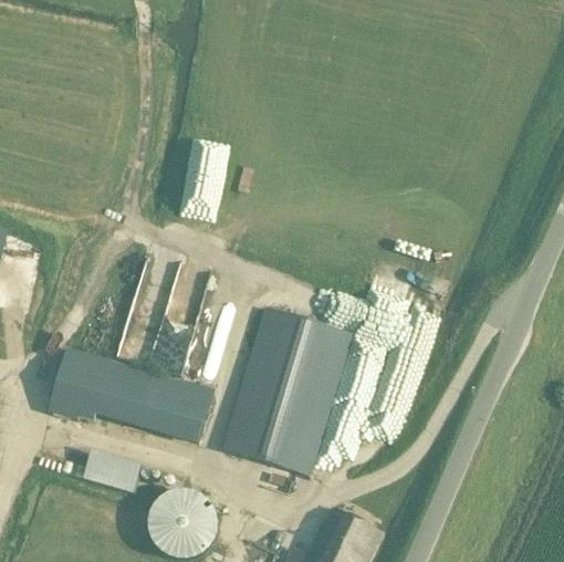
[(307,474),(351,332),(265,305),(222,448),(307,474)]
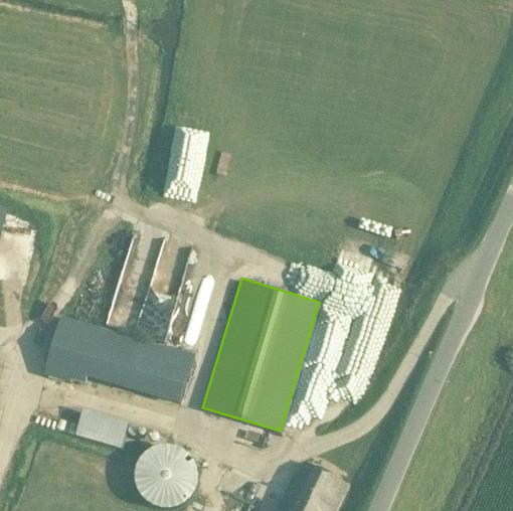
[(84,381),(87,374),(101,328),(62,317),(47,374),(70,380),(71,378),(84,381)]
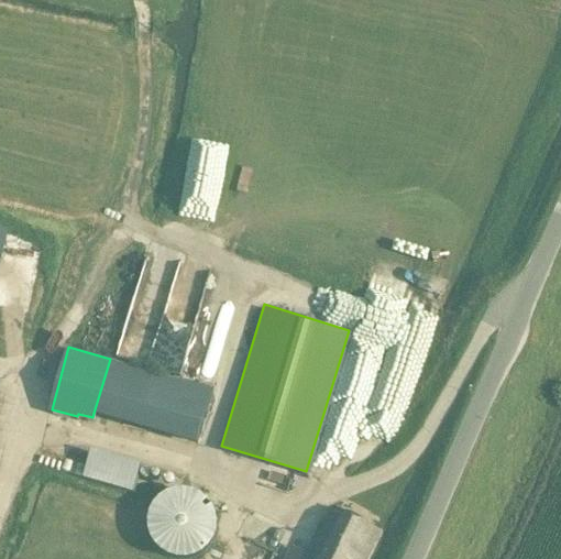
[(211,387),(110,359),(95,409),(196,439),(211,387)]
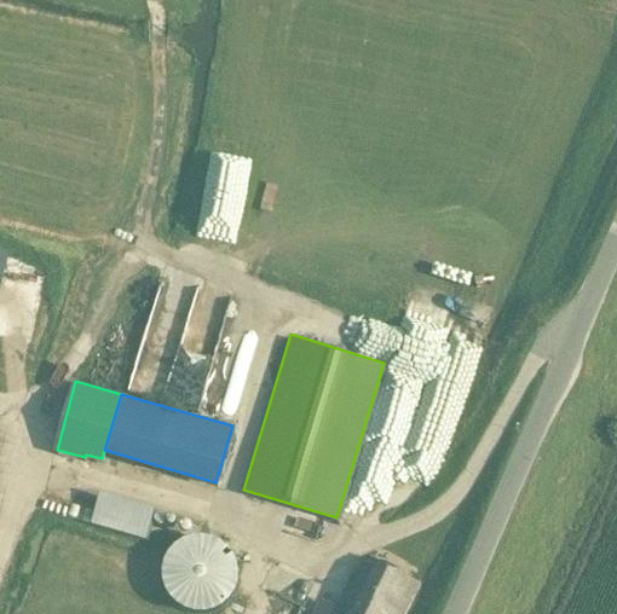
[(97,492),(91,525),(149,536),(155,503),(97,492)]
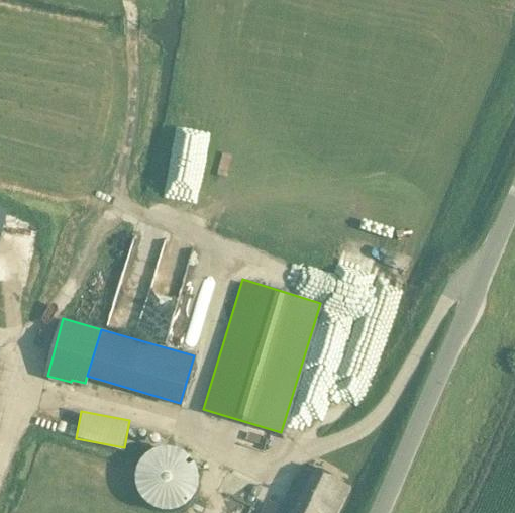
[(136,484),(139,493),(145,501),(152,507),(163,509),(172,509),(182,506),(189,500),(195,492),(198,483),(197,473),(194,464),(188,455),(180,450),(171,447),(161,448),(151,451),(144,457),(138,465),(135,475),(136,484)]
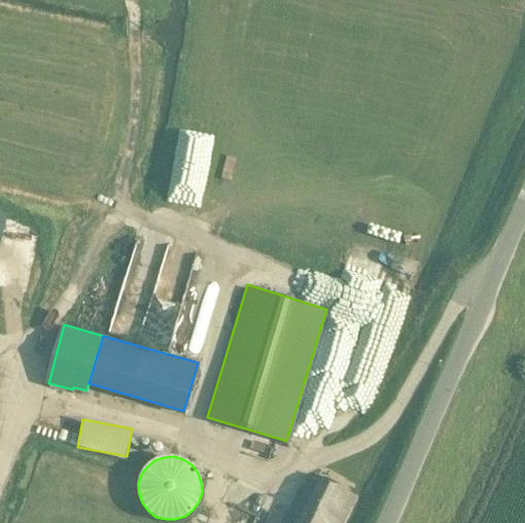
[(340,522),(355,493),(310,474),(289,515),(284,522),(340,522)]
